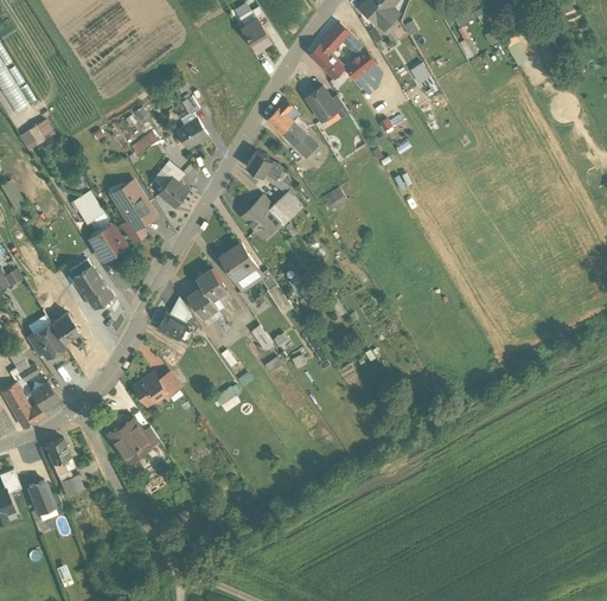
[(365,0),(359,7),(383,29),(397,12),(390,6),(395,0),(365,0)]
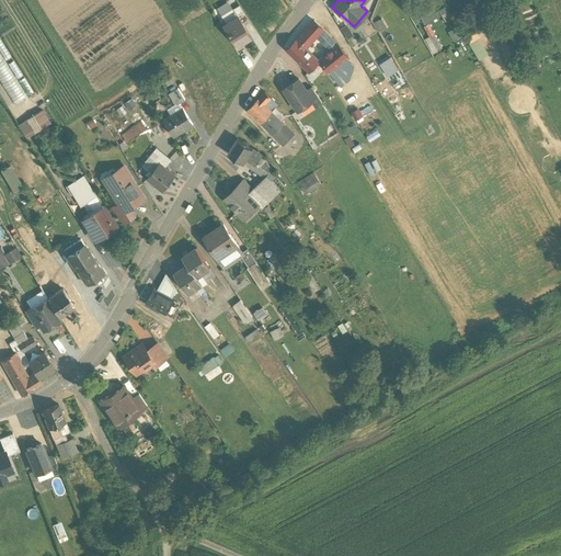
[(249,21),(239,4),(232,9),(237,15),(238,15),(243,24),(249,21)]
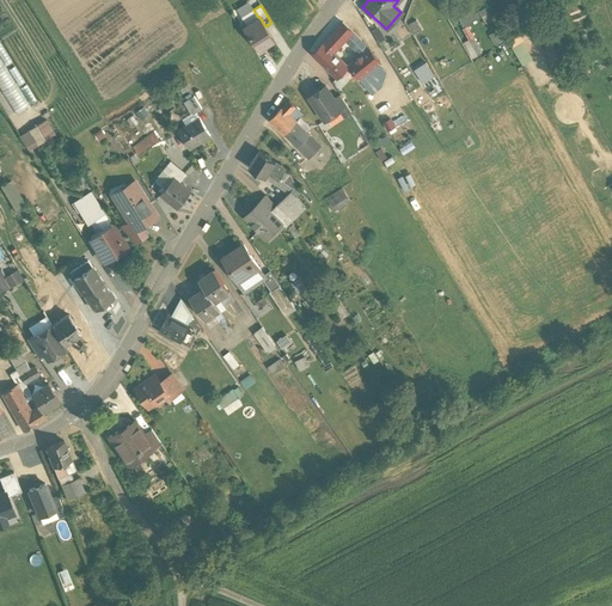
[(477,19),(472,12),(458,20),(463,29),(477,19)]
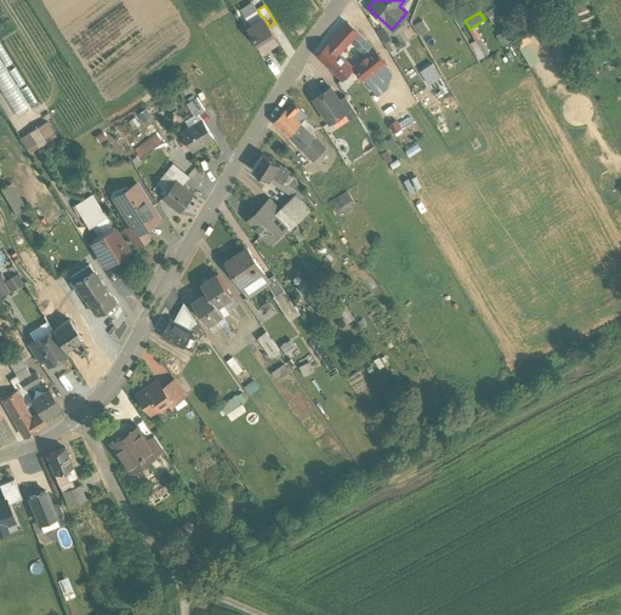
[(269,27),(263,17),(262,17),(248,27),(262,51),(278,41),(269,27)]
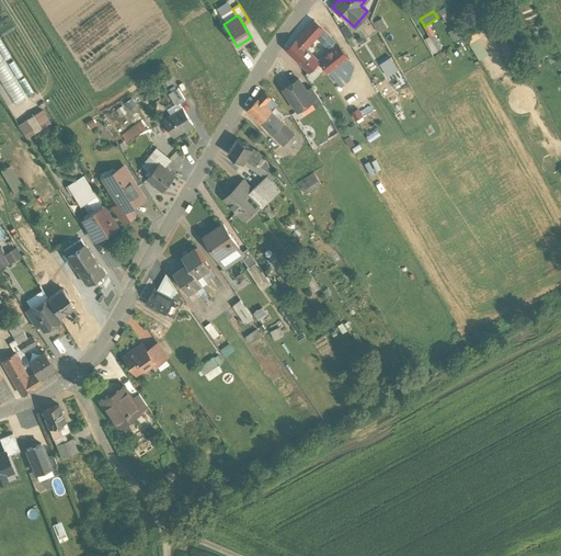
[(380,19),(373,22),(378,32),(386,27),(380,19)]
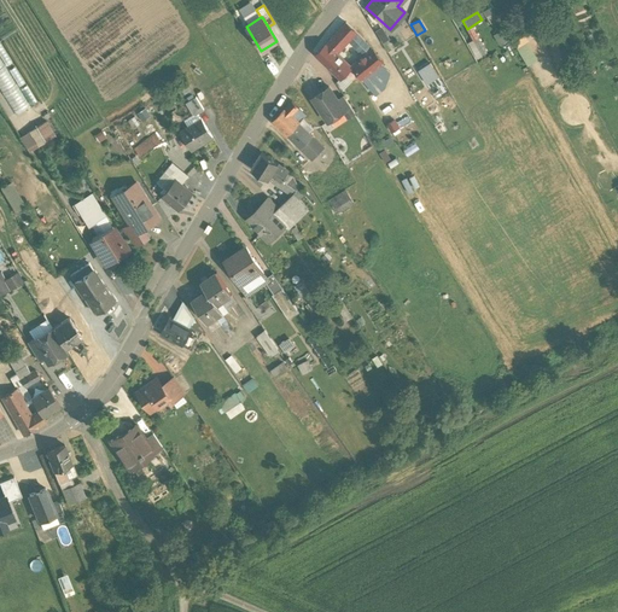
[(345,23),(333,36),(343,46),(353,39),(356,35),(345,23)]
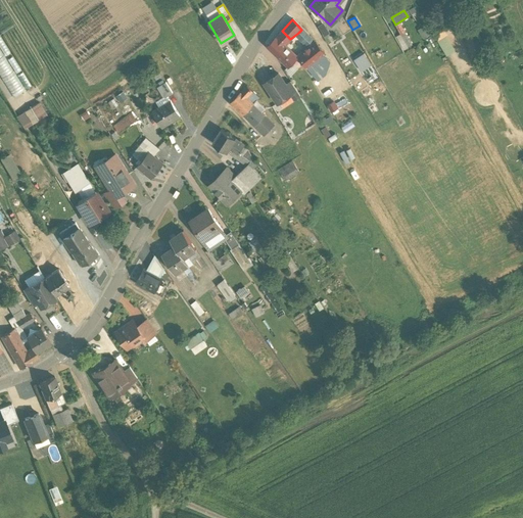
[(402,50),(411,45),(398,24),(394,26),(399,36),(395,38),(402,50)]
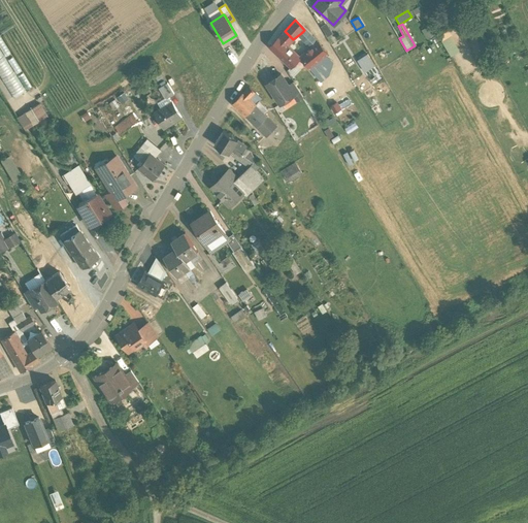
[(434,29),(450,58),(459,54),(443,24),(434,29)]
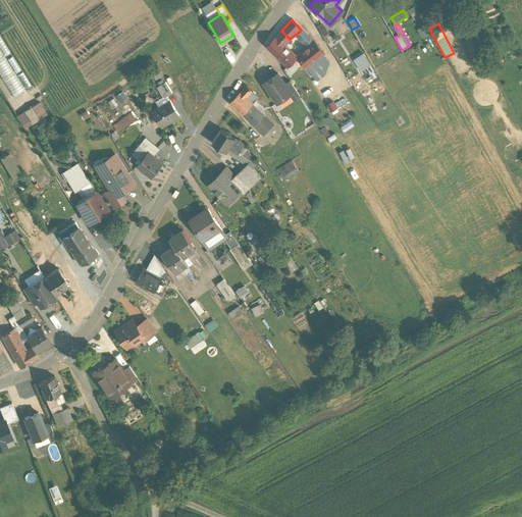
[(422,39),(427,35),(423,28),(418,32),(422,39)]
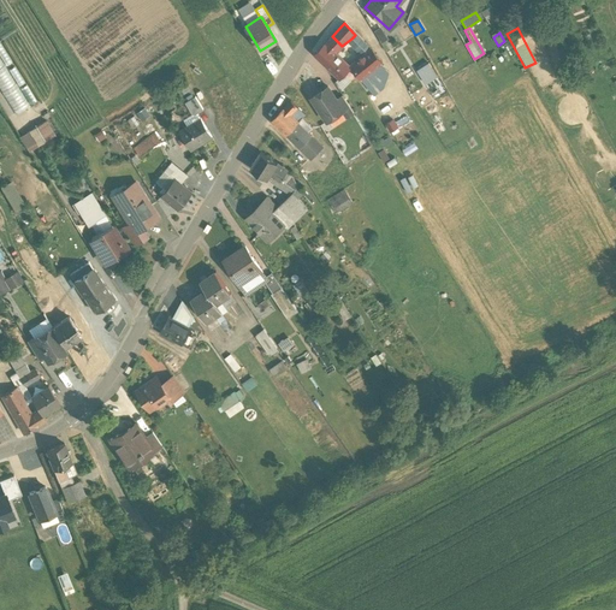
[(363,42),(355,35),(351,39),(366,53),(371,49),(363,42)]
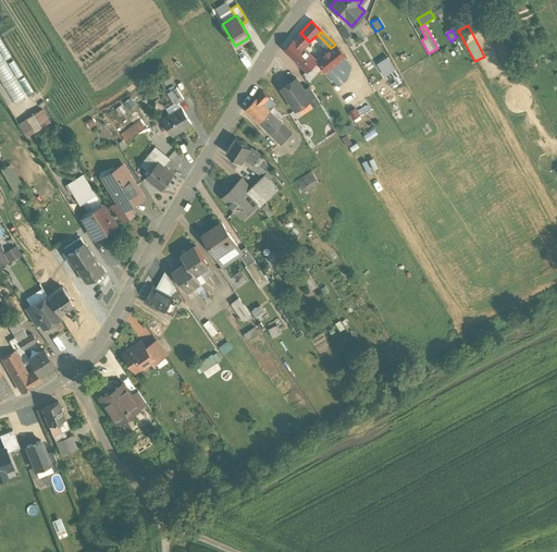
[(300,33),(294,40),(301,48),(309,41),(300,33)]
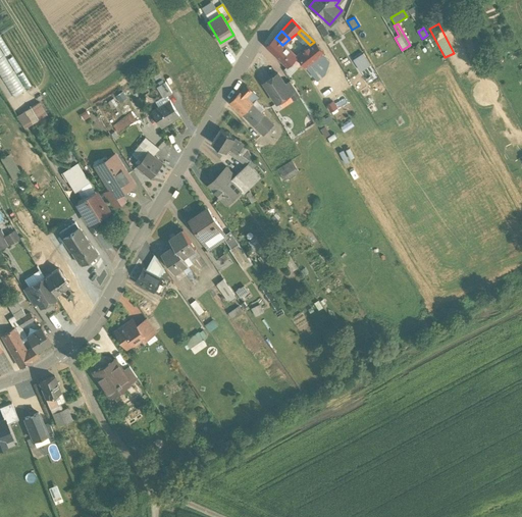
[(282,45),(275,38),(266,47),(288,65),(297,58),(282,45)]
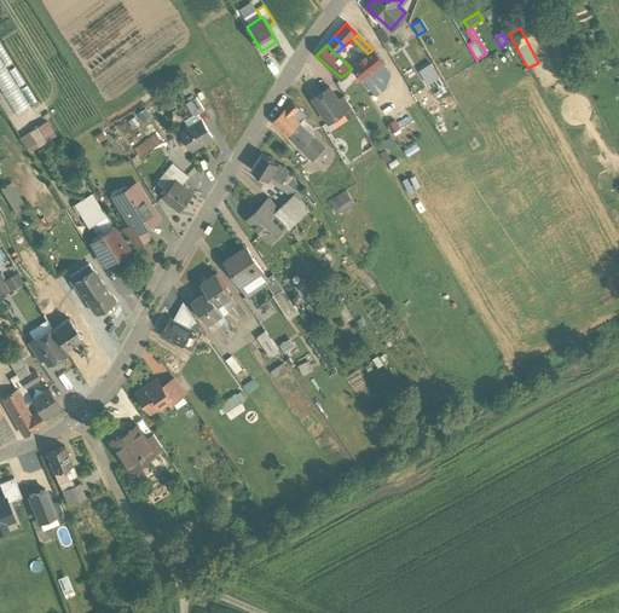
[(383,62),(372,50),(368,53),(353,67),(363,79),(383,62)]
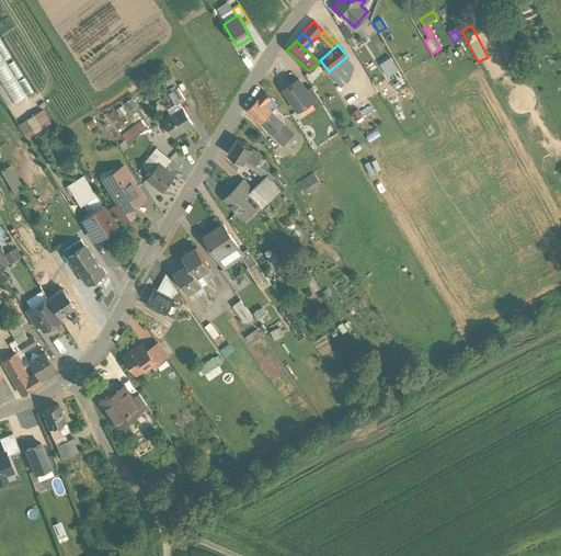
[(0,78),(15,103),(27,97),(0,50),(0,78)]
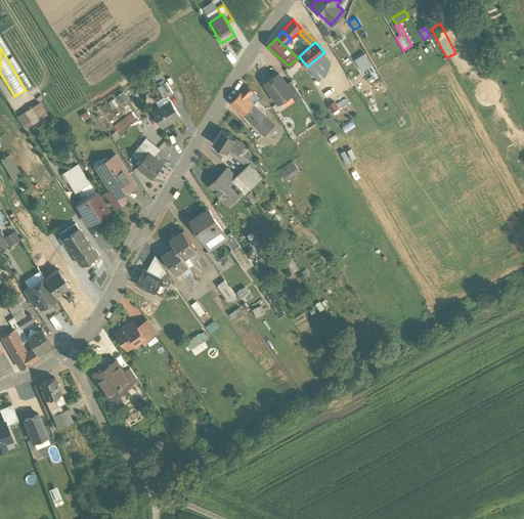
[(286,85),(277,75),(264,84),(277,103),(291,95),(292,94),(286,85)]
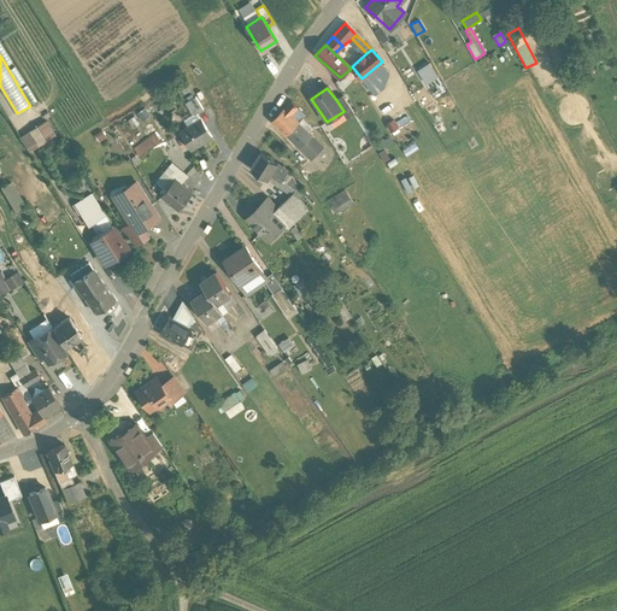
[(342,97),(336,100),(344,111),(342,112),(347,118),(353,113),(342,97)]
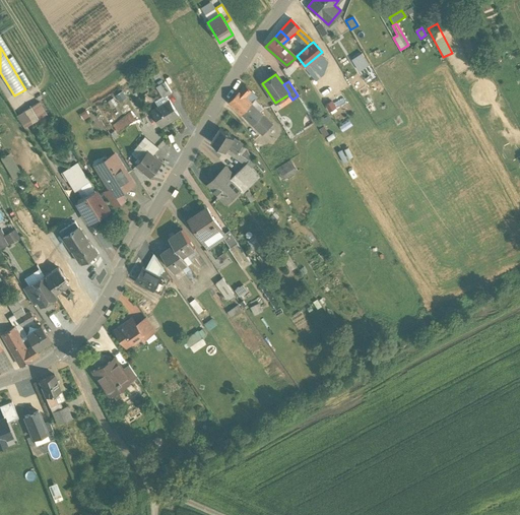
[(171,92),(164,82),(157,86),(164,97),(171,92)]
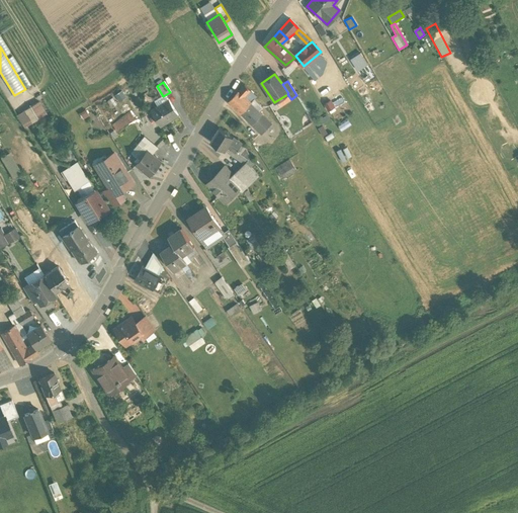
[(257,96),(244,85),(238,92),(250,104),(256,109),(258,111),(262,108),(254,100),(257,96)]
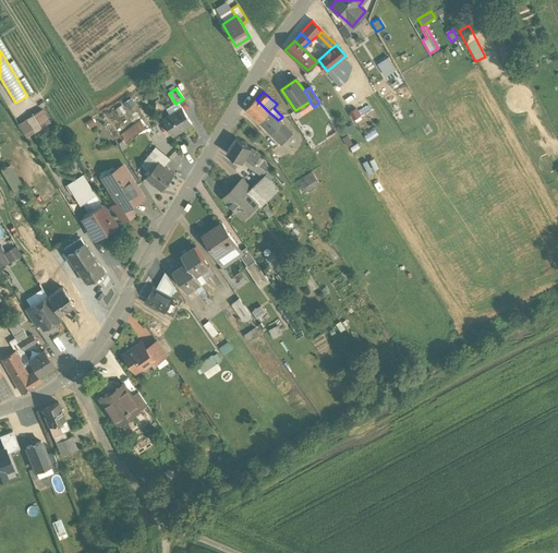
[(269,112),(256,99),(245,110),(258,123),(269,112)]
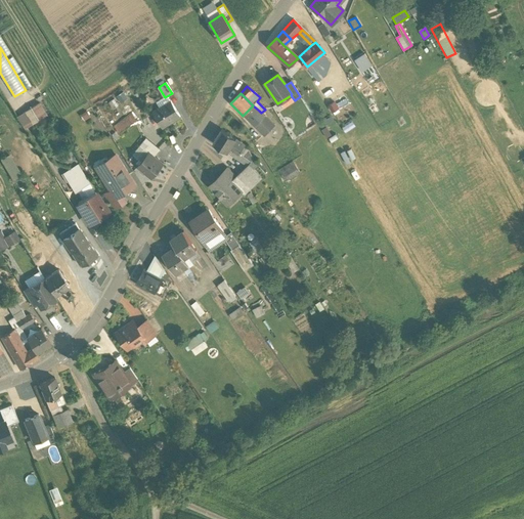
[(170,100),(153,112),(162,127),(179,117),(170,100)]
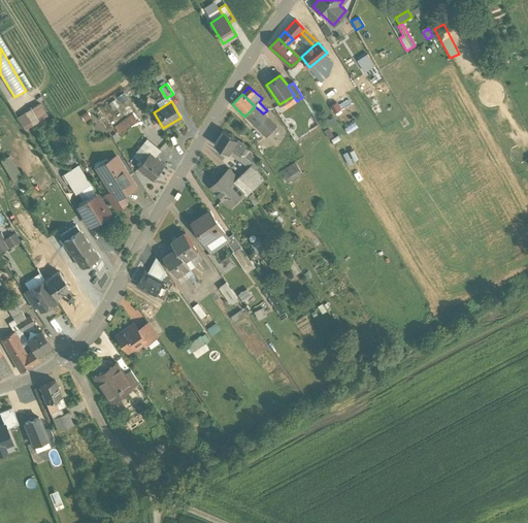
[(40,103),(24,113),(32,126),(48,116),(40,103)]
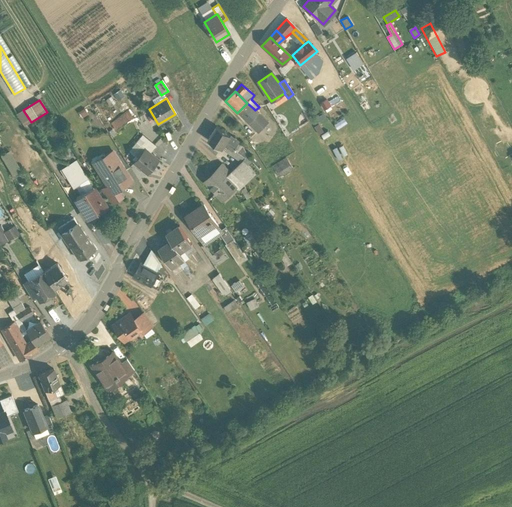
[(247,103),(237,113),(243,118),(253,108),(247,103)]
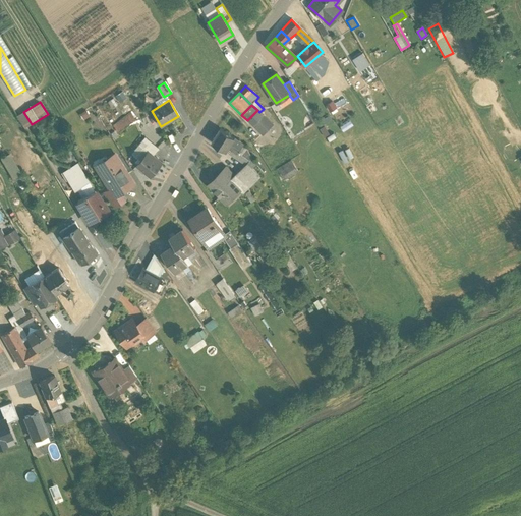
[(257,110),(247,120),(252,125),(263,115),(259,112),(257,110)]
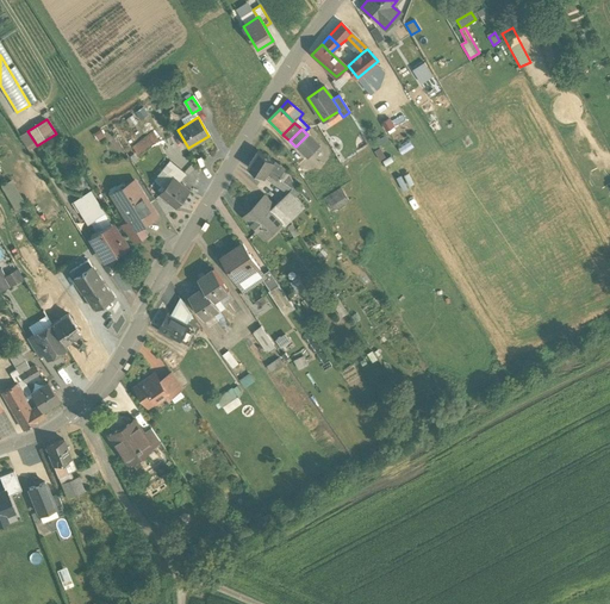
[(159,139),(151,130),(131,144),(138,155),(159,139)]
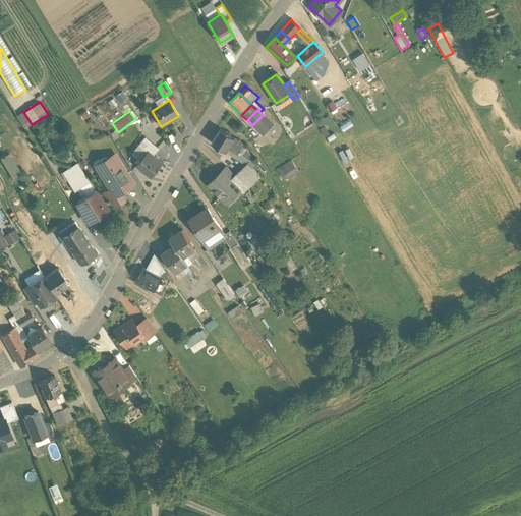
[(263,115),(252,125),(262,133),(272,124),(263,115)]
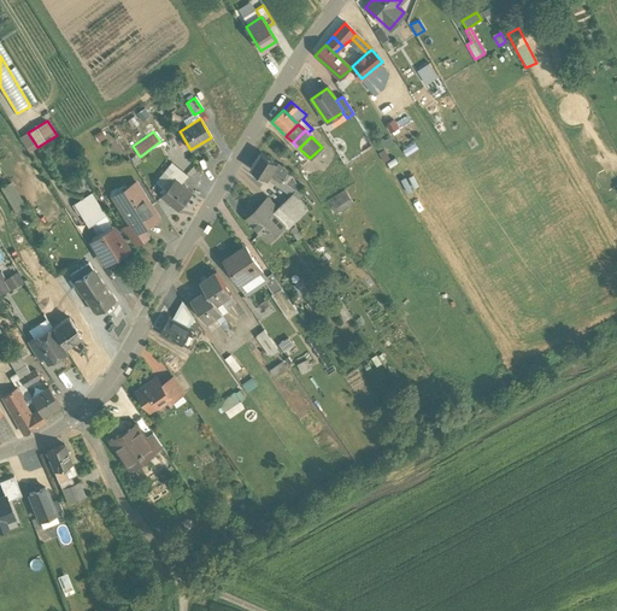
[(277,164),(260,153),(250,169),(266,180),(277,164)]
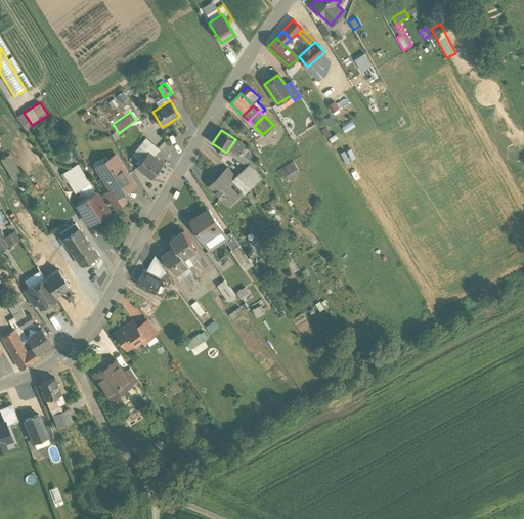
[(147,152),(154,157),(160,149),(145,139),(140,146),(147,152)]
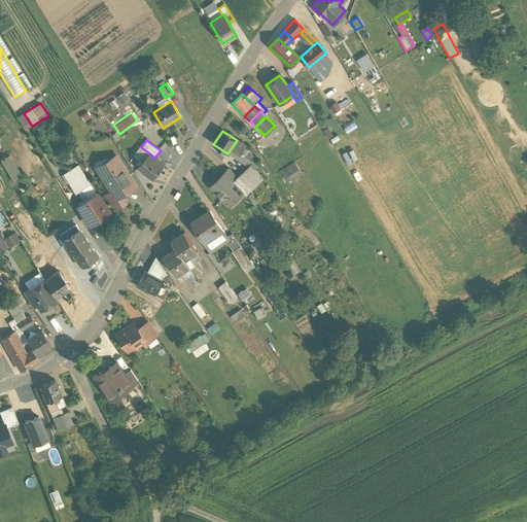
[(237,140),(227,153),(248,167),(250,165),(254,170),(258,166),(253,161),(247,150),(244,148),(245,146),(237,140)]
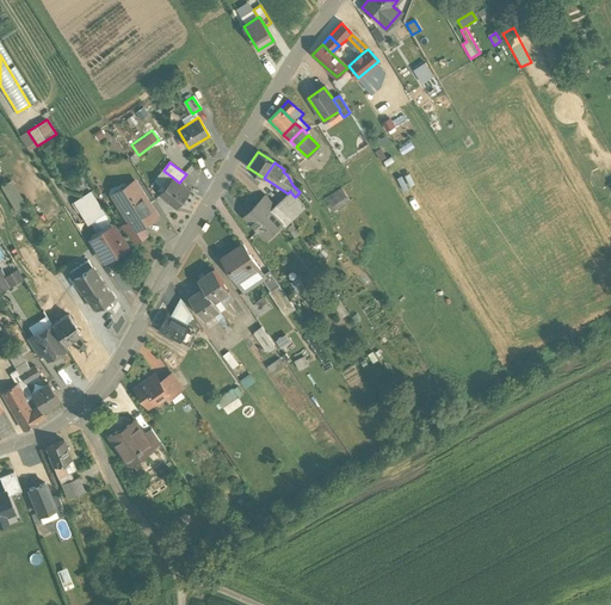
[(179,183),(172,177),(162,187),(160,185),(158,190),(160,191),(158,193),(176,208),(189,191),(179,183)]
